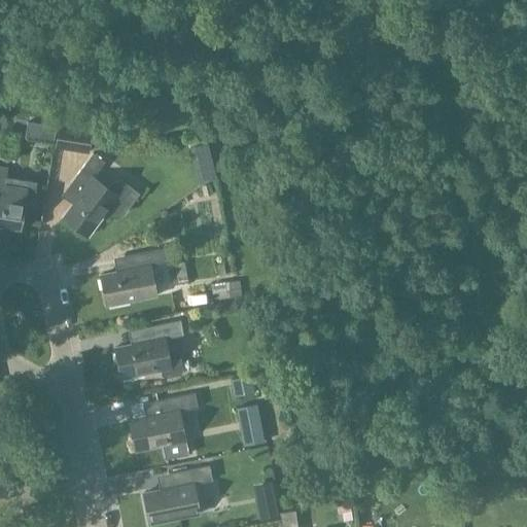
[(22,144),(50,148),(54,129),(25,124),(22,144)]
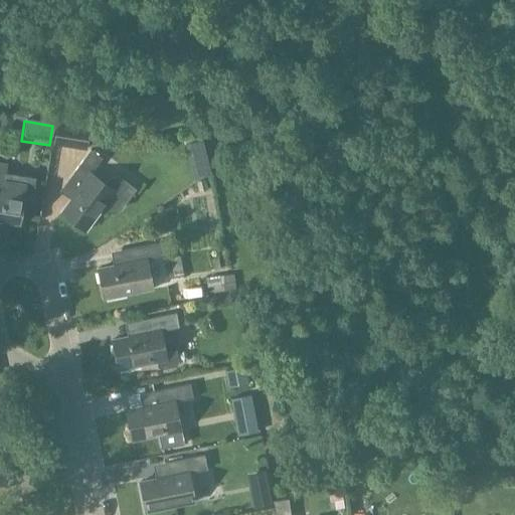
[(56,124),(53,144),(86,149),(89,129),(56,124)]
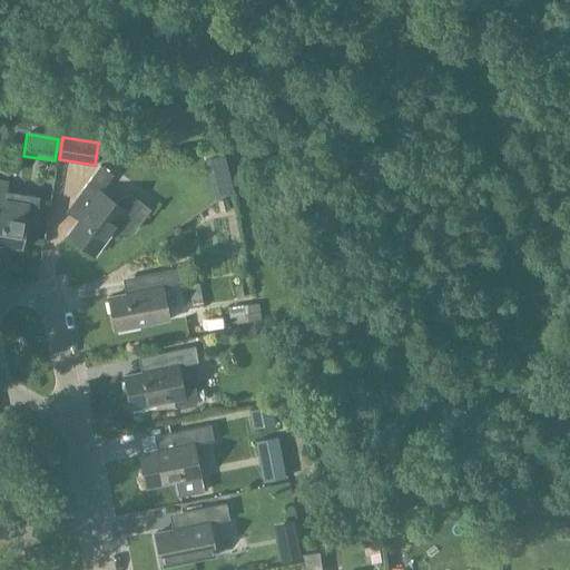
[(112,202),(100,193),(112,175),(99,166),(72,202),(86,212),(68,235),(67,234),(67,235),(95,256),(95,255),(111,232),(116,234),(133,232),(148,209),(128,194),(116,196),(112,202)]
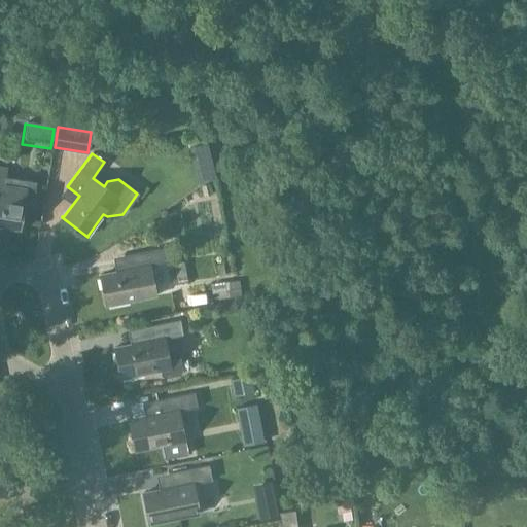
[(34,183),(4,178),(5,170),(0,169),(0,224),(19,229),(23,205),(30,206),(34,183)]
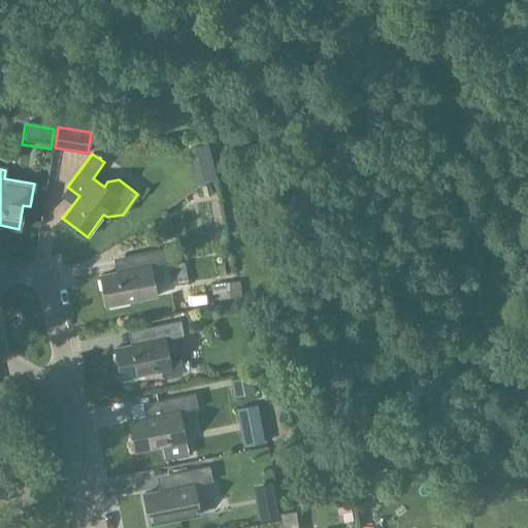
[(127,270),(116,272),(99,275),(105,306),(155,297),(149,266),(168,263),(165,248),(125,256),(127,270)]
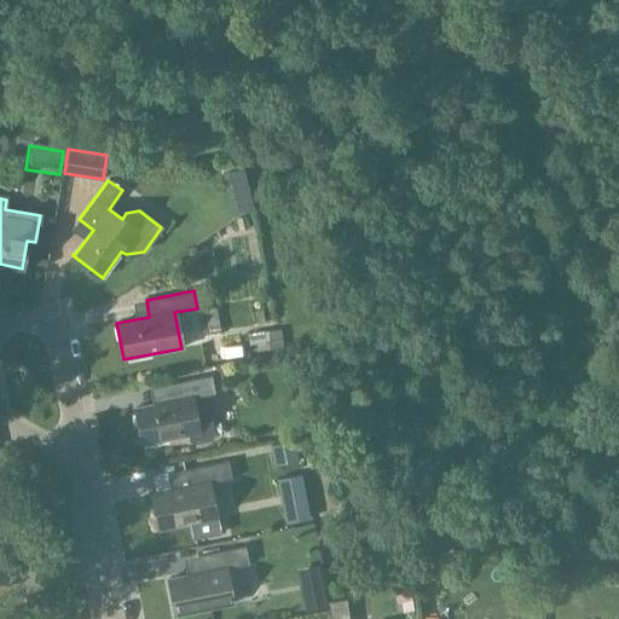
[(204,308),(206,318),(200,319),(202,335),(220,333),(217,307),(204,308)]
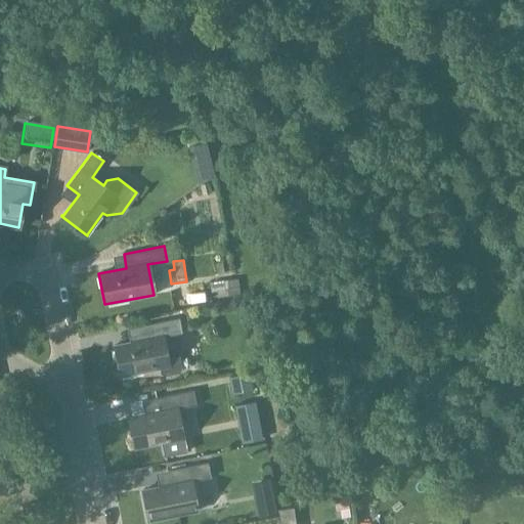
[(173,346),(164,348),(162,337),(181,333),(178,318),(138,326),(140,340),(113,346),(119,377),(159,368),(160,374),(164,376),(178,373),(181,368),(177,349),(173,346)]
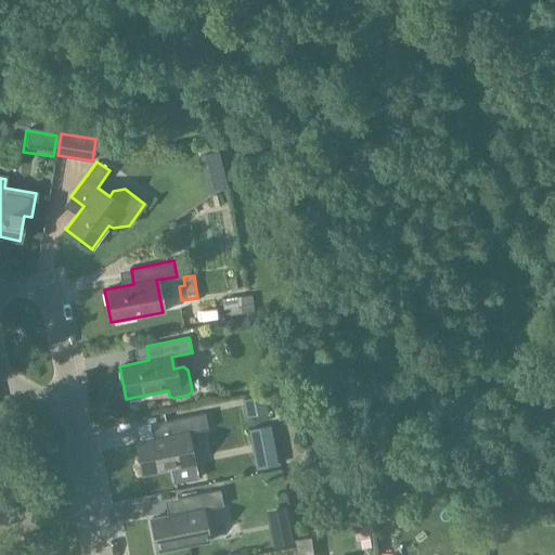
[(142,475),(193,465),(186,434),(207,429),(204,414),(162,423),(165,437),(136,443),(142,475)]
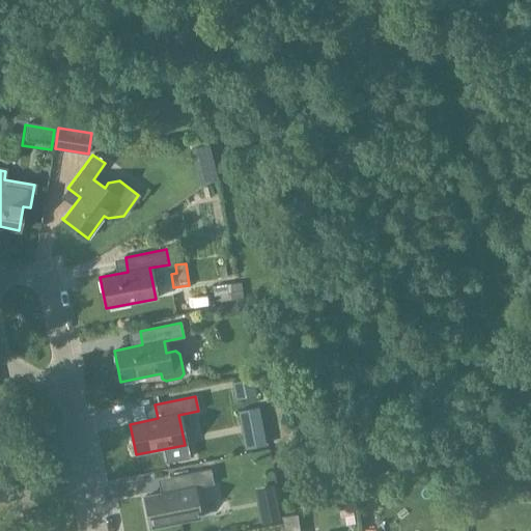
[(150,528),(199,518),(194,487),(213,484),(210,469),(169,477),(172,491),(144,497),(150,528)]
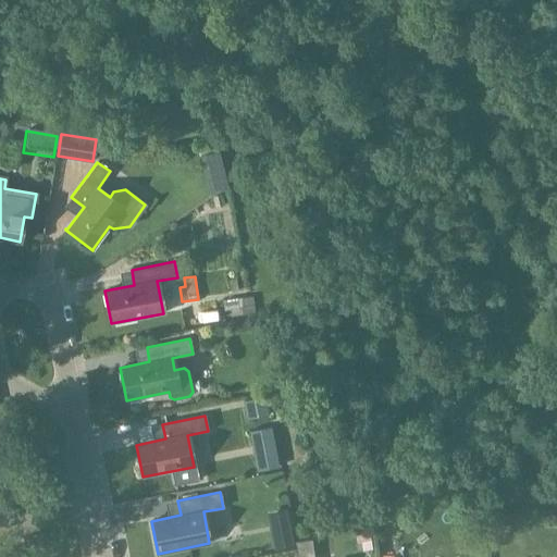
[(270,546),(289,545),(286,509),(267,510),(270,546)]
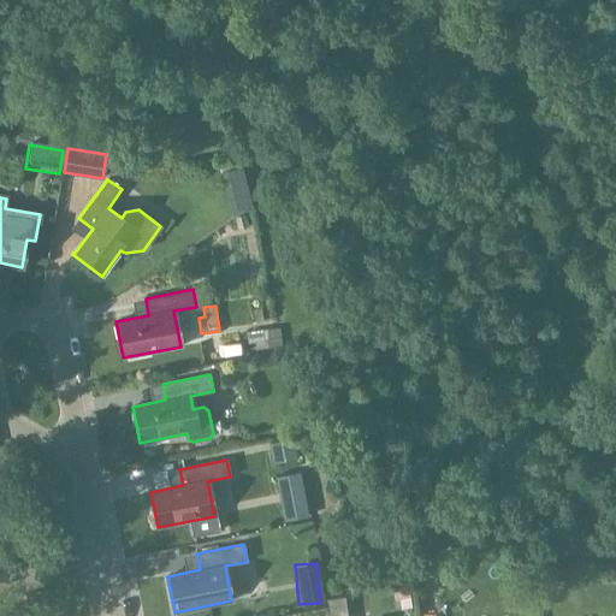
[(394,591),(401,611),(413,608),(406,586),(394,591)]
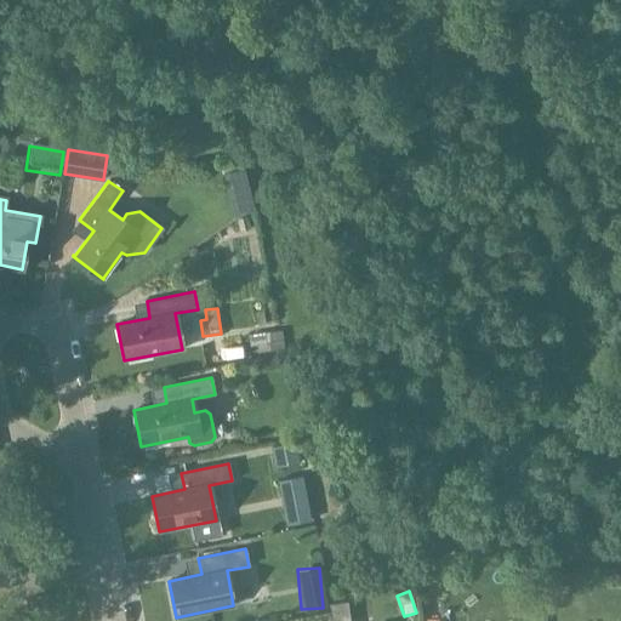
[(331,620),(349,620),(347,600),(330,603),(331,620)]
